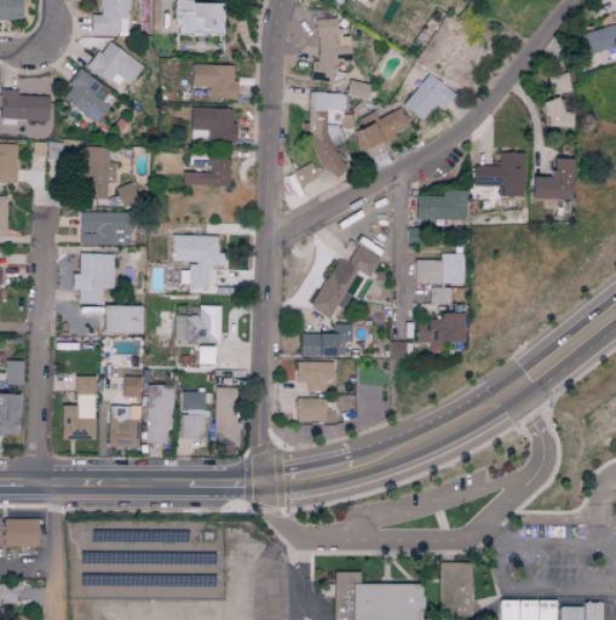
[(0,0),(0,18),(24,19),(24,0),(0,0)]
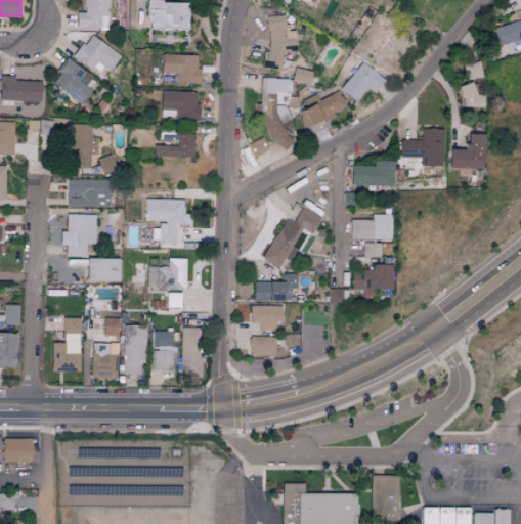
[(78,28),(110,29),(110,0),(86,0),(86,12),(79,12),(78,28)]
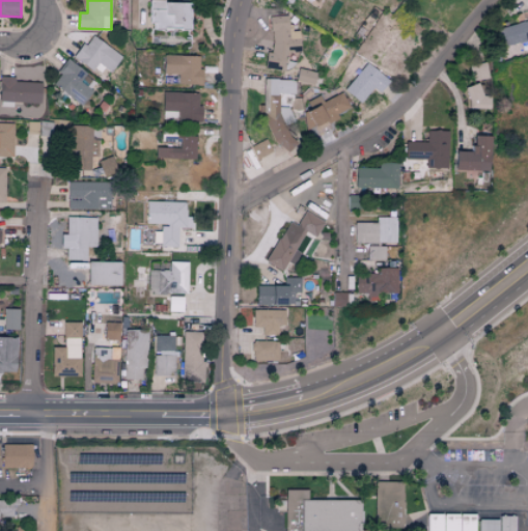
[(193,29),(193,1),(153,0),(153,28),(193,29)]
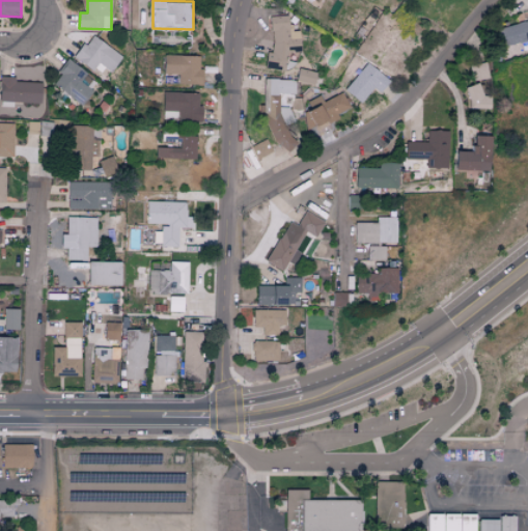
[(301,31),(290,31),(290,16),(273,17),(274,53),(268,53),(268,70),(287,70),(286,52),(302,52),(301,31)]
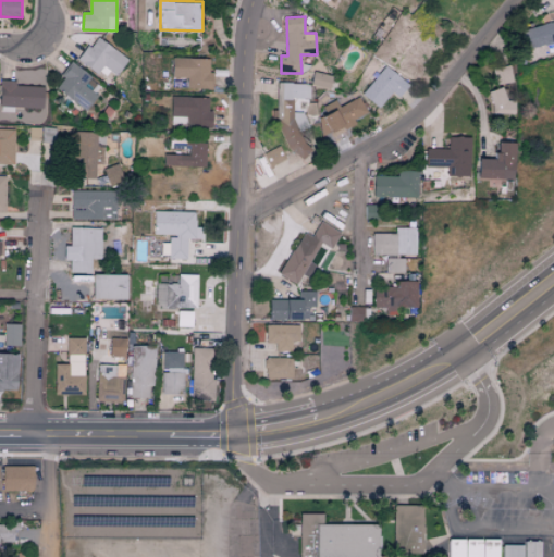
[(553,23),(525,32),(530,50),(553,42),(553,23)]
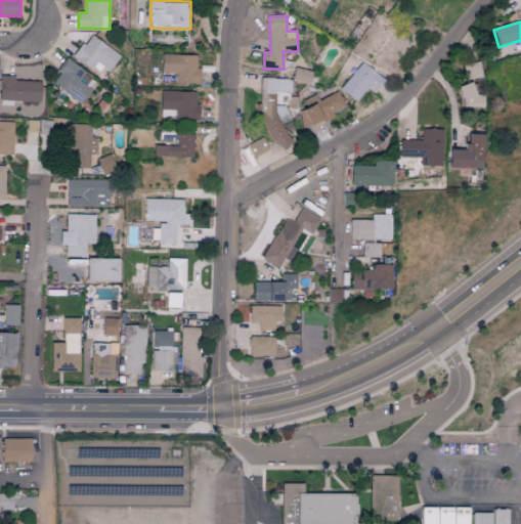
[(76,57),(93,70),(99,62),(111,71),(122,55),(92,34),(76,57)]
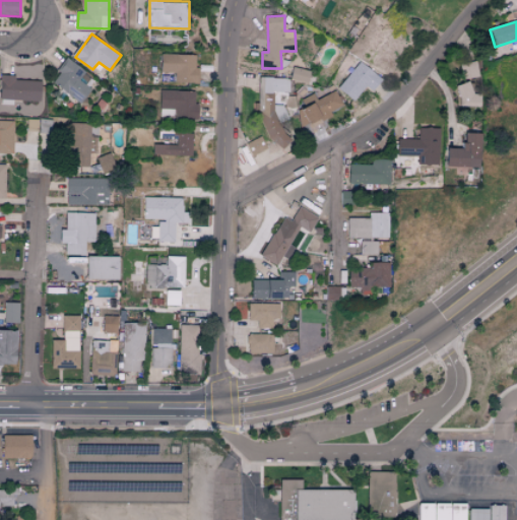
[(163,72),(177,73),(177,82),(201,82),(201,67),(197,67),(198,55),(164,54),(163,72)]
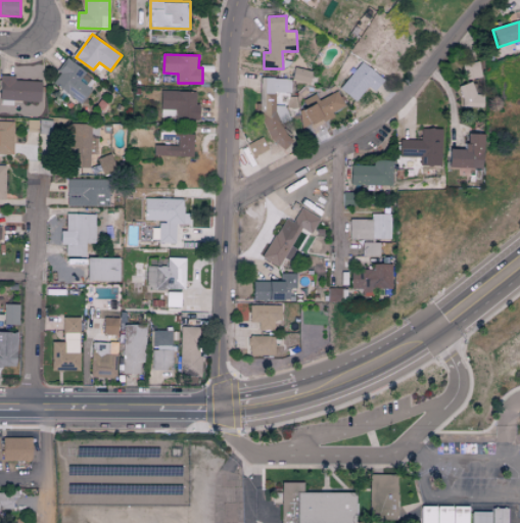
[(98,79),(67,60),(53,85),(84,103),(98,79)]
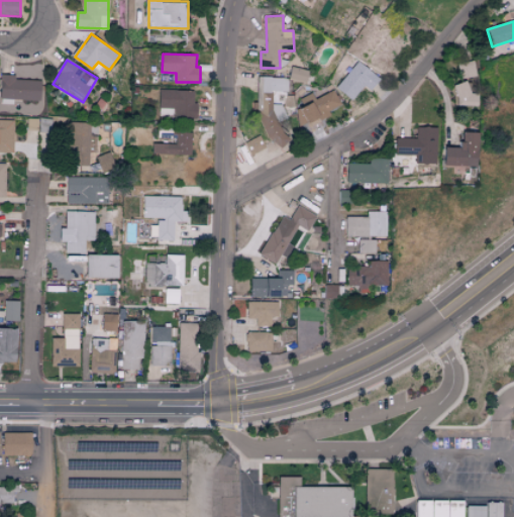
[(371,90),(381,79),(362,61),(337,87),(352,100),(366,86),(371,90)]
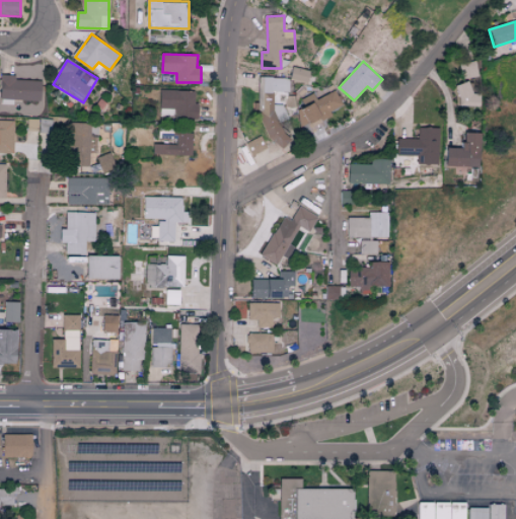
[(481,77),(477,61),(461,63),(464,80),(481,77)]
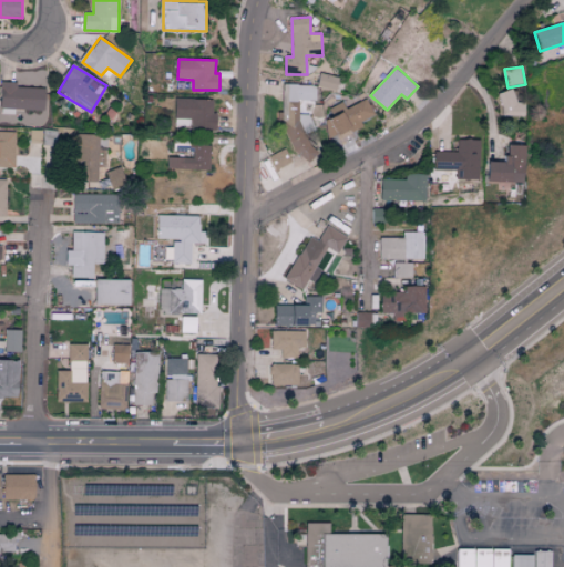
[(45,110),(47,88),(17,86),(18,82),(2,81),(1,107),(45,110)]
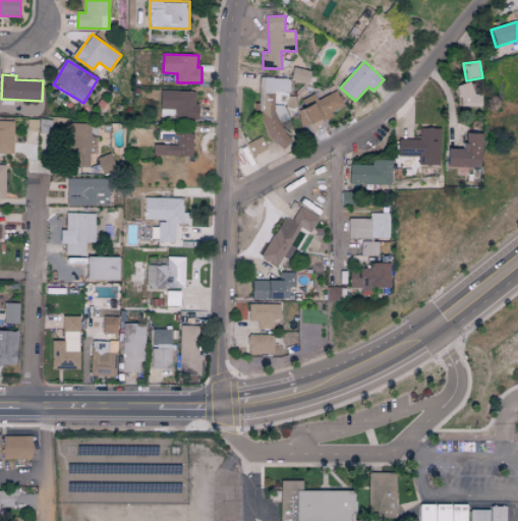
[(292,79),(261,76),(259,112),(266,113),(264,142),(288,145),(290,124),(277,124),(278,114),(285,115),(286,106),(275,105),(276,92),(291,93),(292,79)]
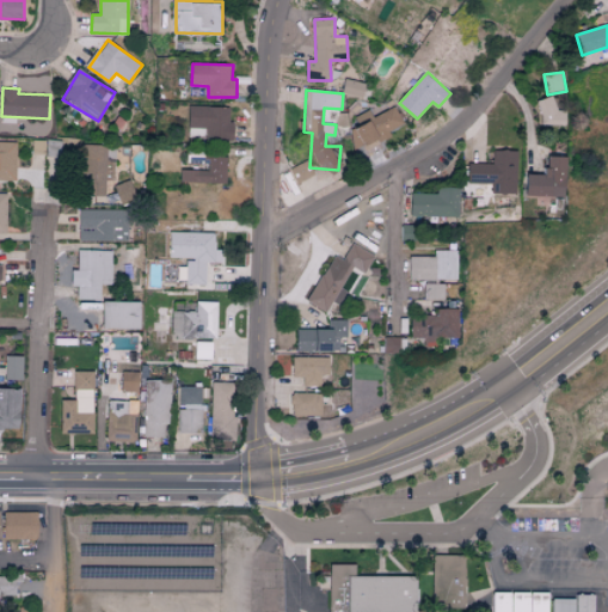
[(566,126),(566,111),(556,111),(556,98),(541,98),(541,126),(566,126)]
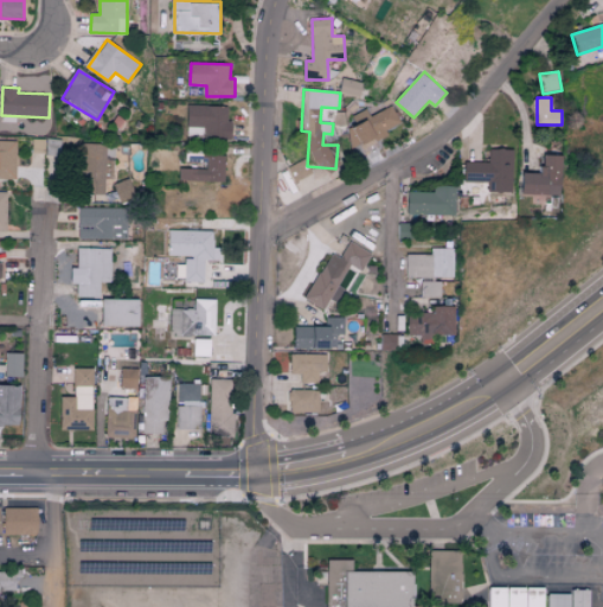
[(188,138),(231,138),(231,106),(190,106),(188,138)]
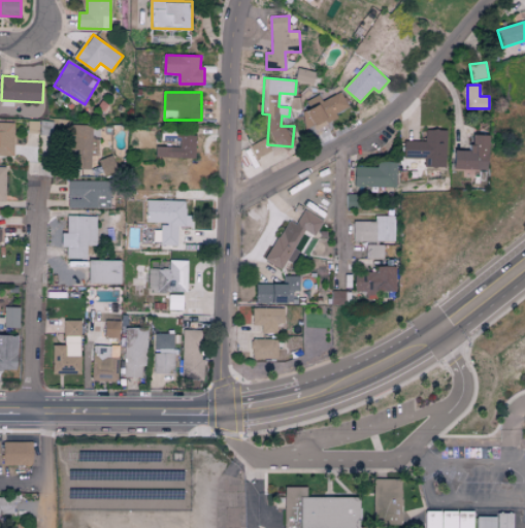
[(313,107),(306,110),(317,130),(340,119),(337,112),(350,107),(342,92),(324,101),(321,95),(309,100),(313,107)]
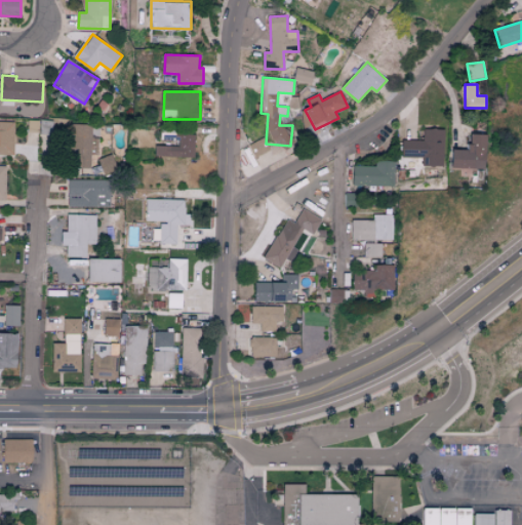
[(0,154),(14,155),(15,122),(0,121),(0,154)]
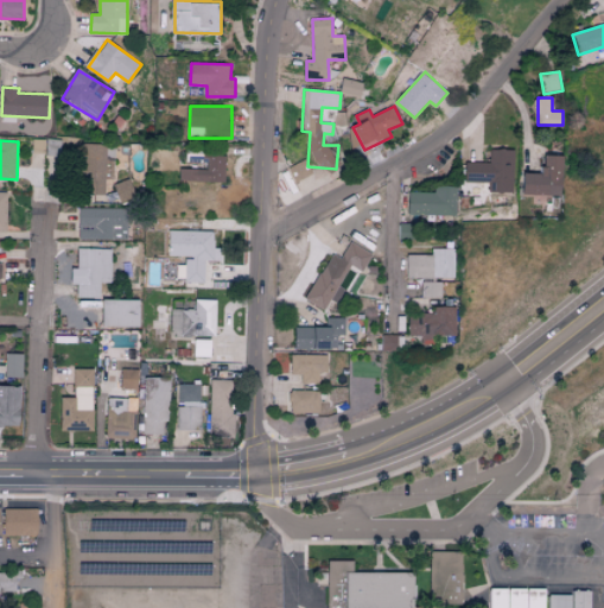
[(108,144),(81,144),(82,194),(106,194),(106,178),(115,178),(115,160),(108,160),(108,144)]
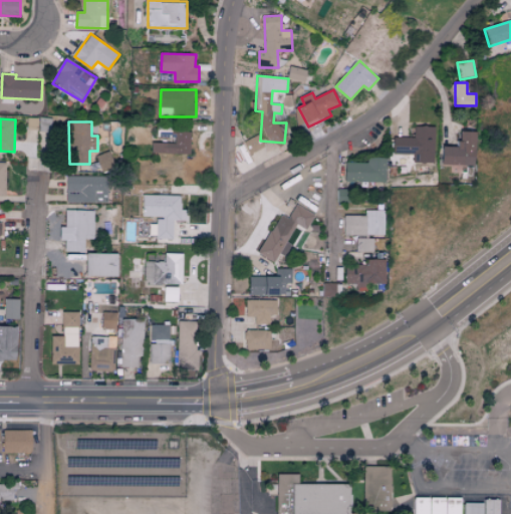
[(395,155),(415,155),(415,163),(436,163),(436,126),(416,125),(416,138),(395,138),(395,155)]
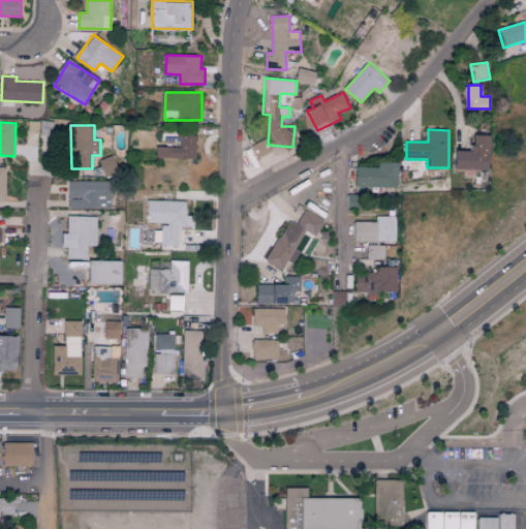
[(182,148),(158,147),(157,157),(197,159),(197,136),(182,135),(182,148)]
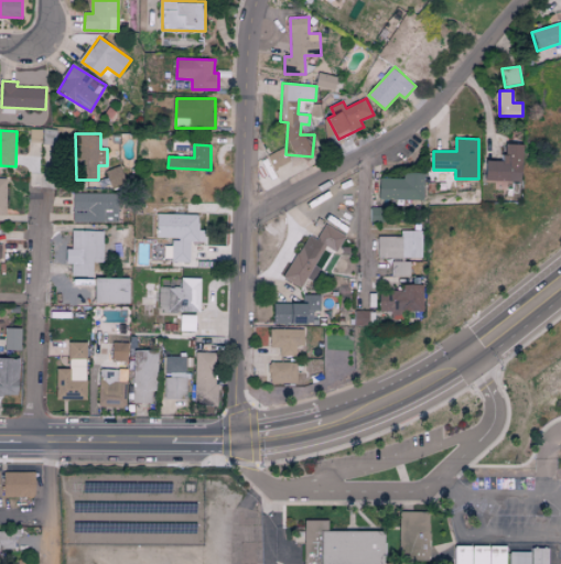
[(524,144),(506,144),(505,161),(487,161),(486,181),(522,182),(524,144)]
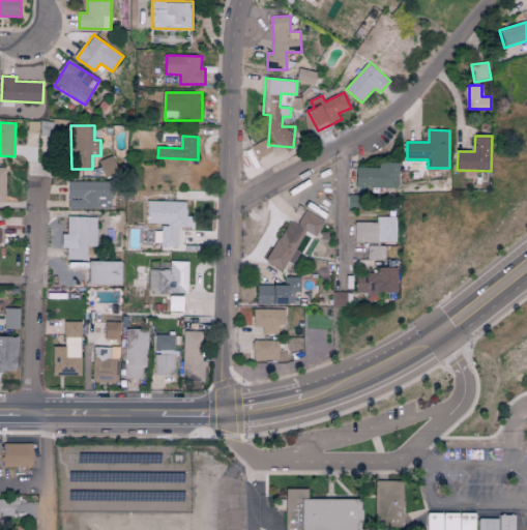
[(259,158),(273,151),(268,139),(253,146),(259,158)]
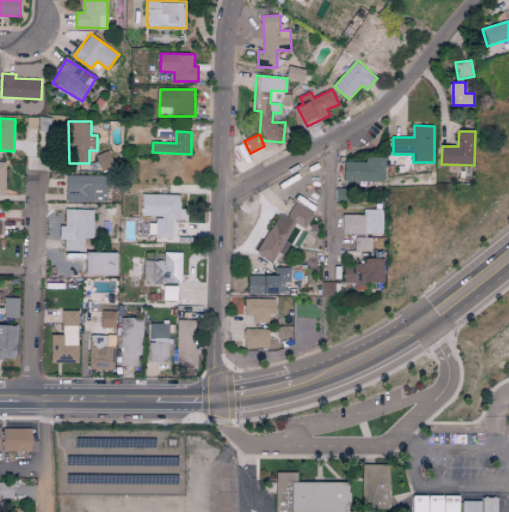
[(386,157),(367,156),(367,162),(346,161),(345,181),(386,181),(386,157)]
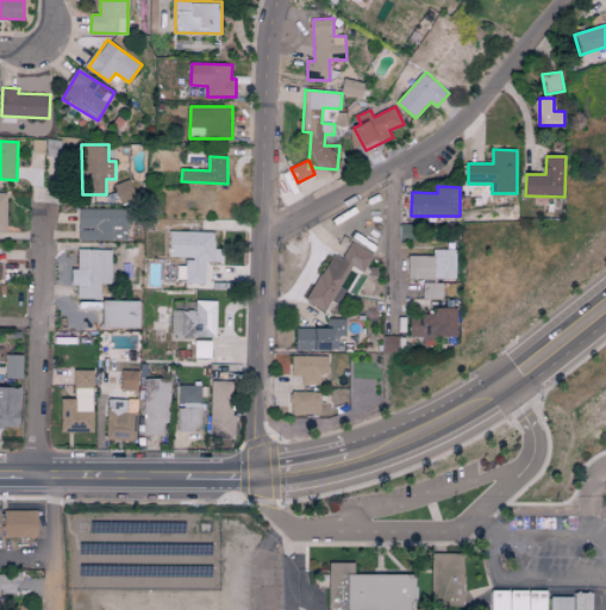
[(127,241),(129,210),(81,209),(80,240),(127,241)]
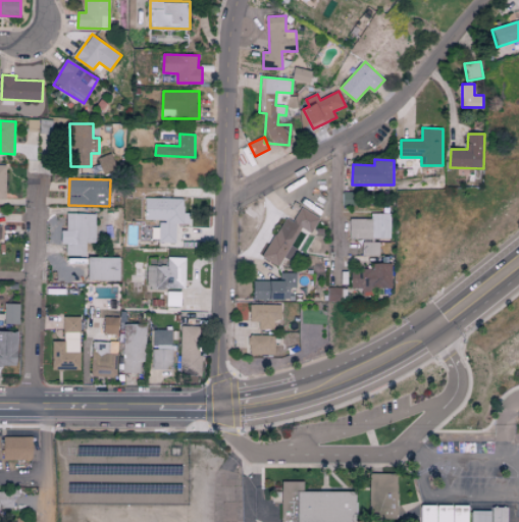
[(281,267),(301,227),(313,233),(321,218),(301,208),(295,222),(284,217),(264,259),(281,267)]
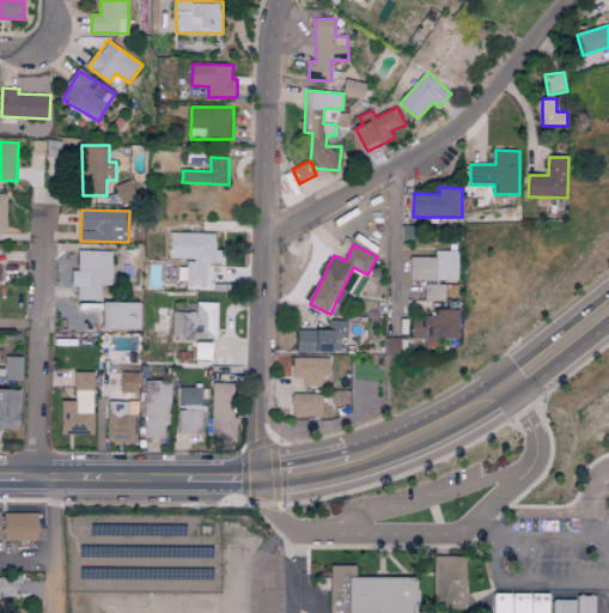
[(79,301),(101,301),(101,287),(114,287),(114,250),(79,250),(79,301)]
